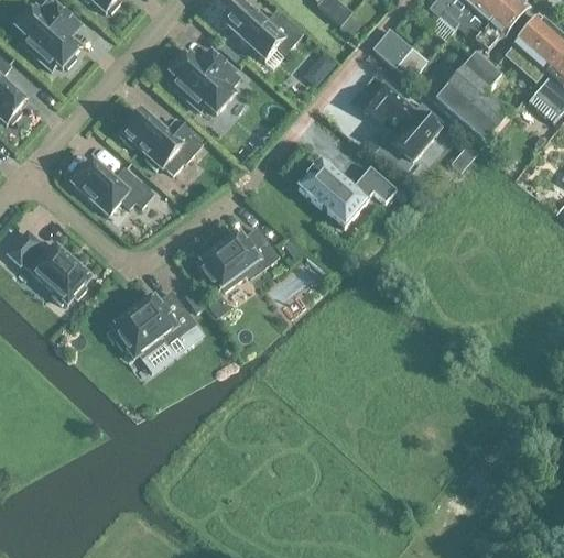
[(20,42),(51,69),(56,63),(62,67),(64,64),(67,67),(76,57),(73,54),(82,45),(71,35),(80,23),(56,2),(54,3),(51,0),(46,0),(40,8),(35,4),(15,26),(26,35),(20,42)]
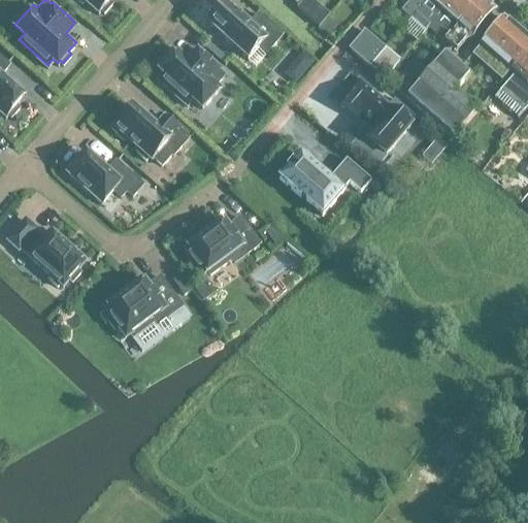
[(80,0),(81,1),(83,0),(85,0),(98,11),(101,8),(104,10),(112,1),(111,0),(80,0)]
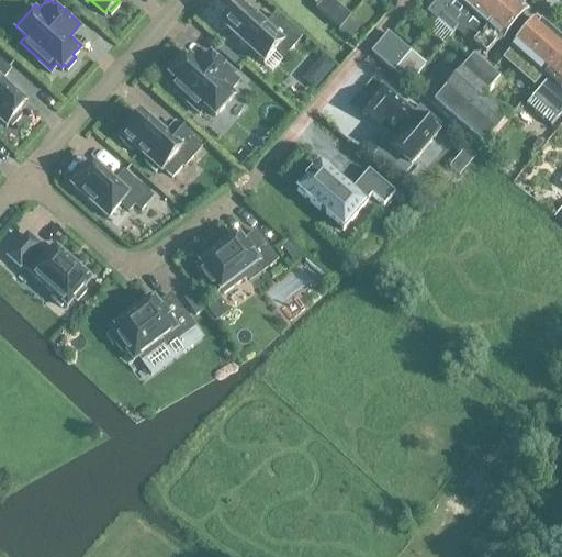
[(283,53),(300,34),(274,12),(266,22),(240,0),(238,0),(232,8),(228,6),(220,15),(223,18),(220,21),(263,59),(276,46),(283,53)]
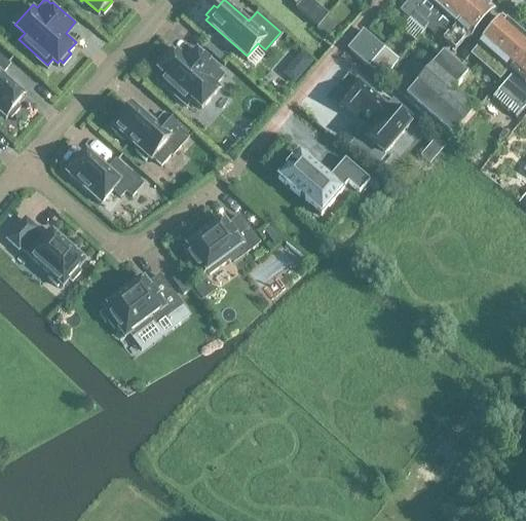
[(405,0),(399,7),(408,15),(421,0),(405,0)]
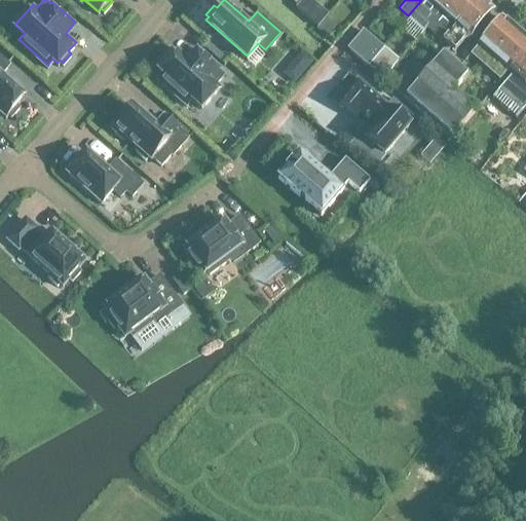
[(421,0),(408,15),(417,24),(435,4),(440,8),(447,0),(421,0)]
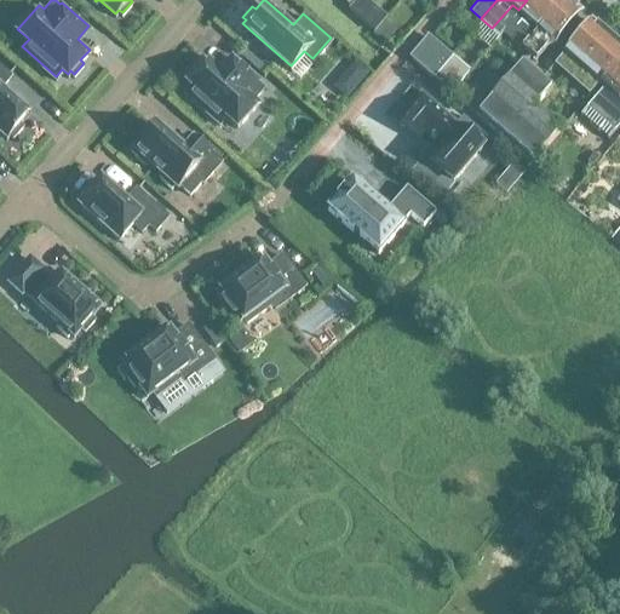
[(527,0),(518,10),(505,26),(522,41),(535,26),(557,0),(527,0)]
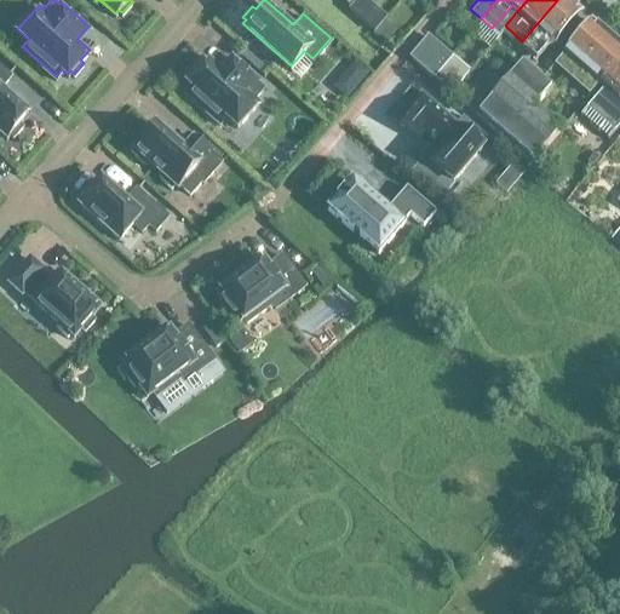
[(580,9),(570,0),(557,0),(535,26),(522,41),(537,53),(550,38),(552,40),(580,9)]
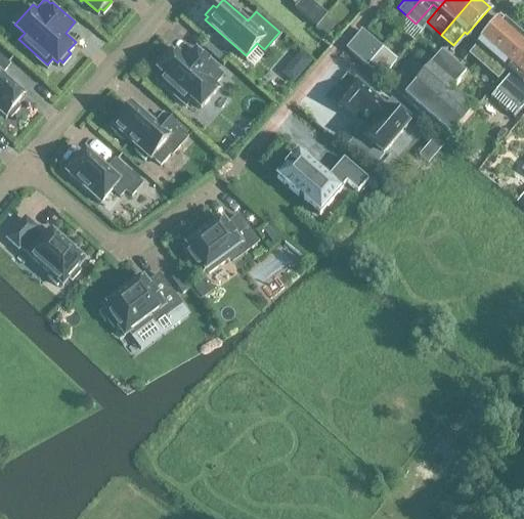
[(317,2),(307,14),(317,23),(324,13),(326,11),(317,2)]
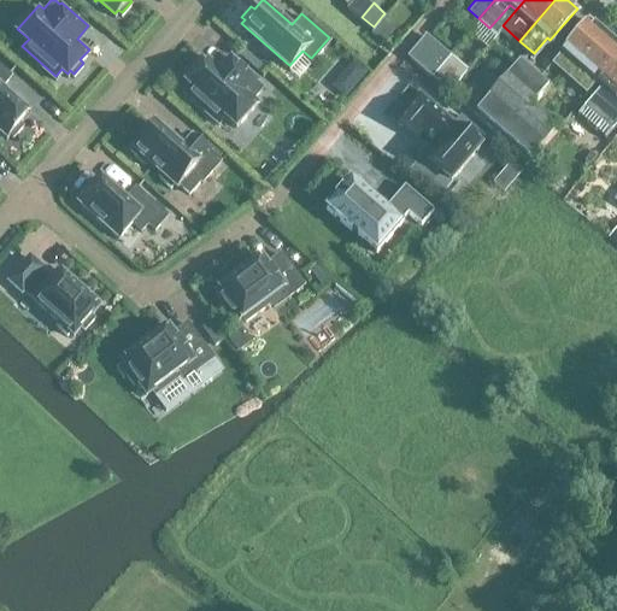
[(382,16),(374,27),(394,45),(409,28),(401,21),(388,10),(385,13),(382,16)]
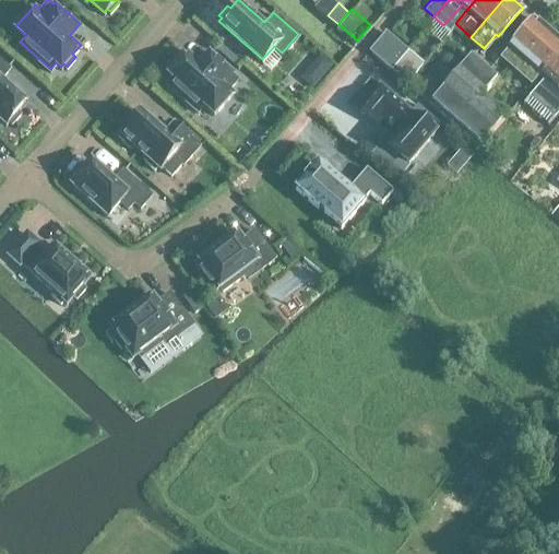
[(514,69),(549,30),(533,15),(508,45),(520,56),(511,66),(514,69)]
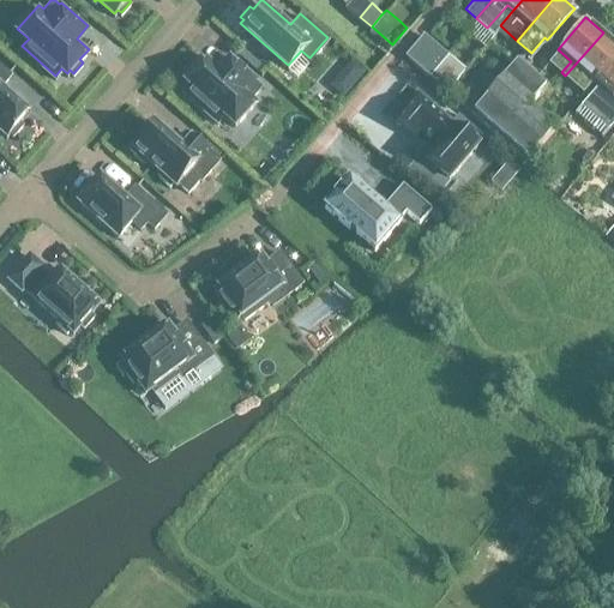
[(447,52),(423,31),(405,53),(429,73),(447,52)]
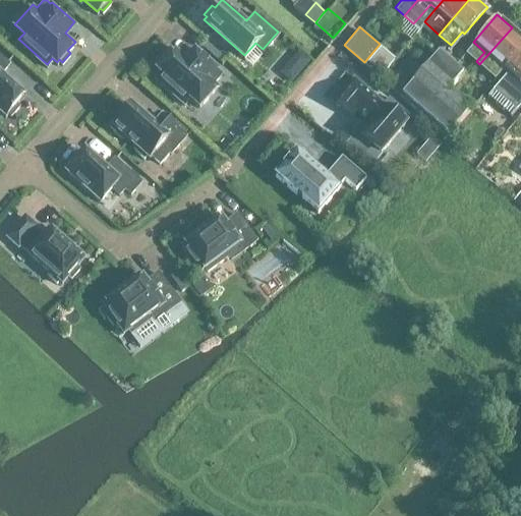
[(502,66),(520,45),(520,36),(512,27),(479,64),(493,76),(502,66)]
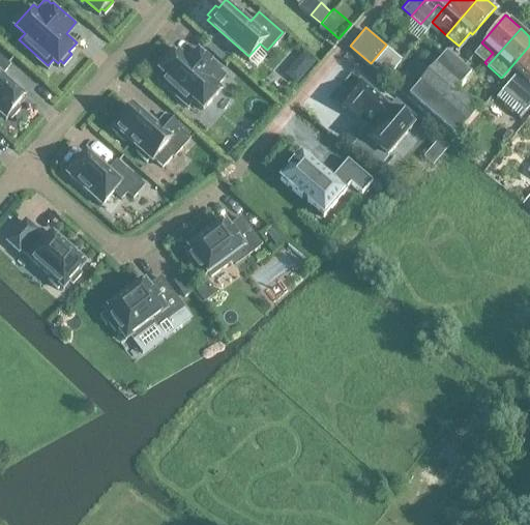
[(188,56),(182,51),(175,59),(171,56),(173,54),(172,53),(170,55),(167,53),(158,62),(162,64),(159,67),(165,71),(158,78),(187,104),(193,97),(203,106),(222,85),(217,82),(226,73),(219,67),(221,65),(198,46),(188,56)]
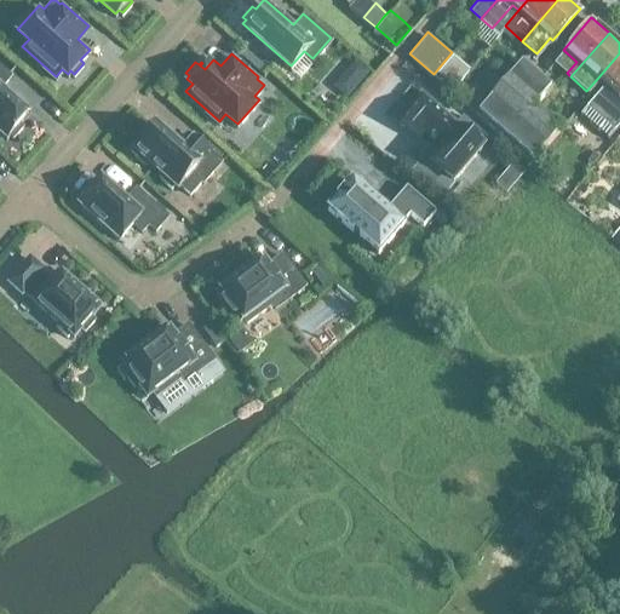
[(434,75),(451,89),(469,67),(453,53),(434,75)]
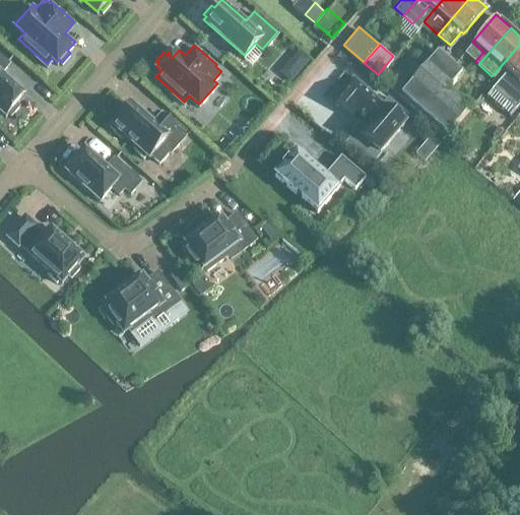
[(519,45),(501,66),(508,72),(503,78),(501,76),(493,86),(511,102),(519,90),(519,45)]
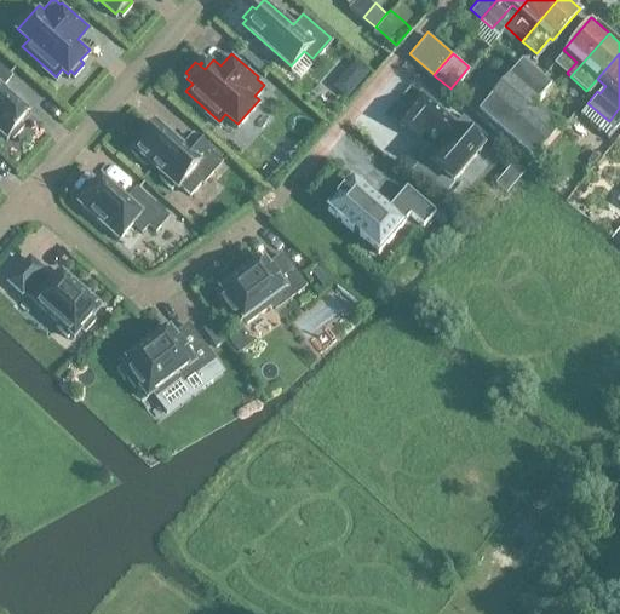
[(367,68),(355,57),(332,81),(345,93),(367,68)]
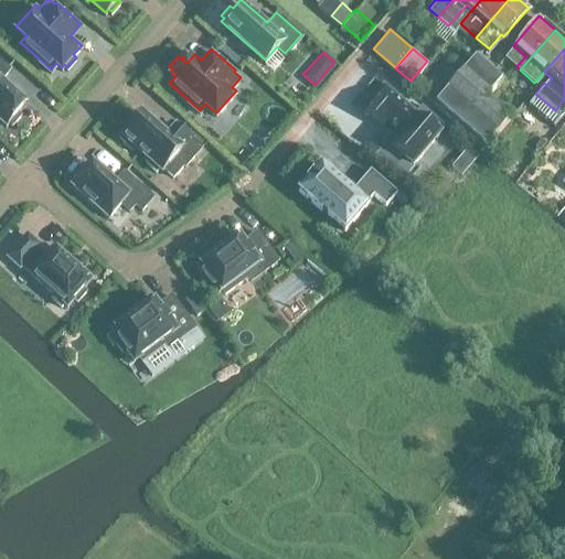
[(477,52),(458,73),(434,101),(483,146),(509,117),(486,96),(503,76),(477,52)]
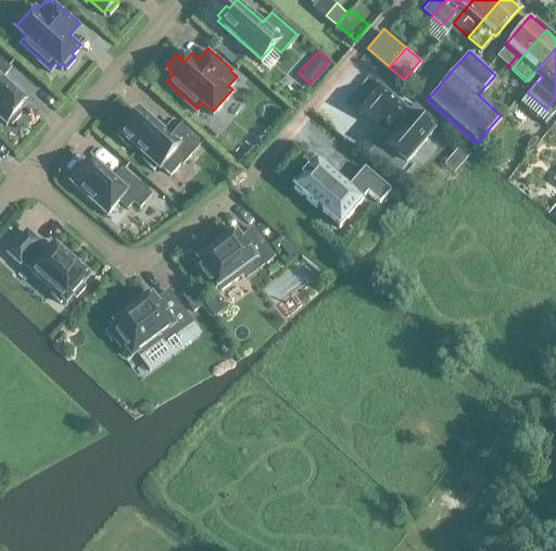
[(0,116),(5,122),(9,119),(12,121),(21,111),(17,109),(25,100),(0,77),(0,76),(10,65),(0,57),(0,116)]
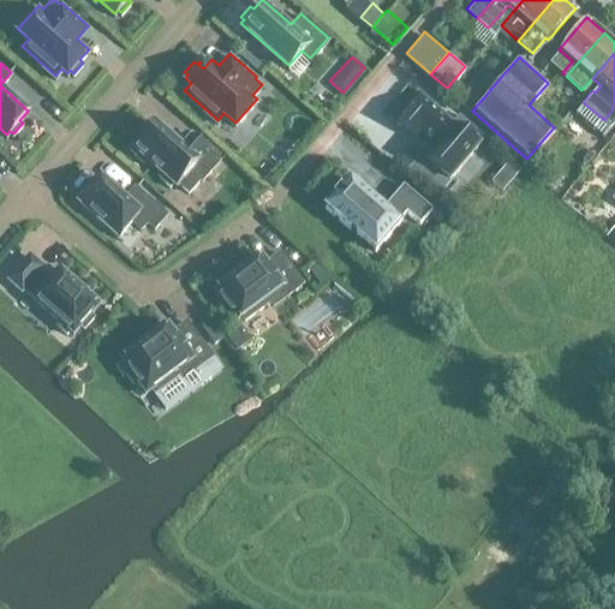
[(472,111),(499,79),(485,67),(458,100),(472,111)]
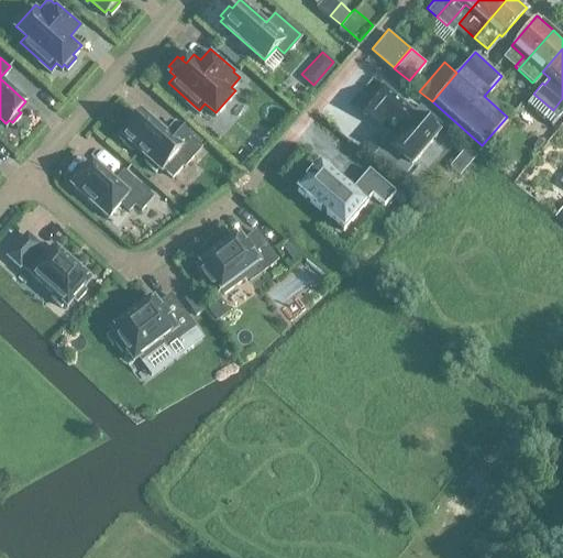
[(395,130),(392,134),(386,141),(408,160),(410,162),(438,131),(383,83),(361,108),(383,127),(386,122),(395,130)]
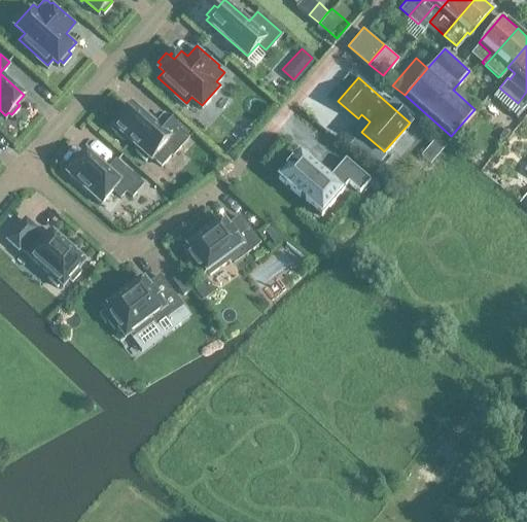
[(179,126),(164,113),(154,124),(132,103),(125,111),(121,109),(113,118),(116,120),(113,124),(116,127),(114,130),(124,138),(126,135),(139,146),(136,149),(145,158),(148,154),(151,158),(152,155),(162,163),(171,151),(172,152),(187,135),(178,127),(179,126)]
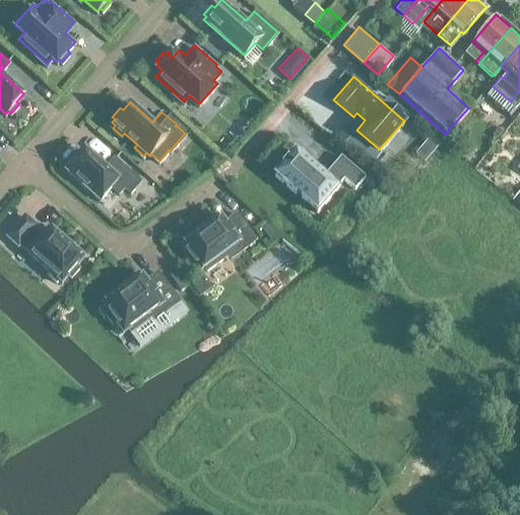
[(488,125),(499,135),(519,112),(508,102),(488,125)]
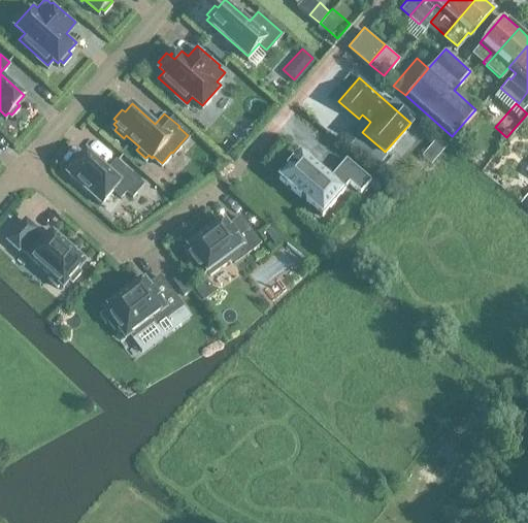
[(437,135),(437,136),(427,146),(435,154),(444,143),(446,142),(437,135)]
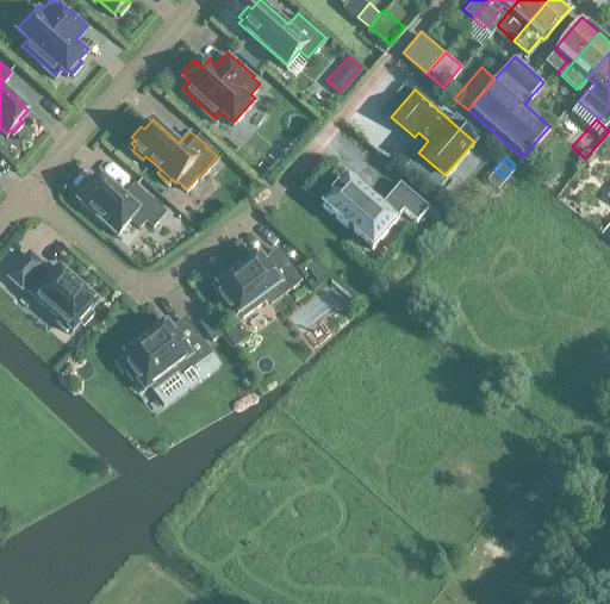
[(165,210),(134,182),(123,194),(98,173),(89,182),(86,179),(76,191),(80,193),(78,197),(117,232),(130,217),(139,225),(145,217),(153,224),(165,210)]
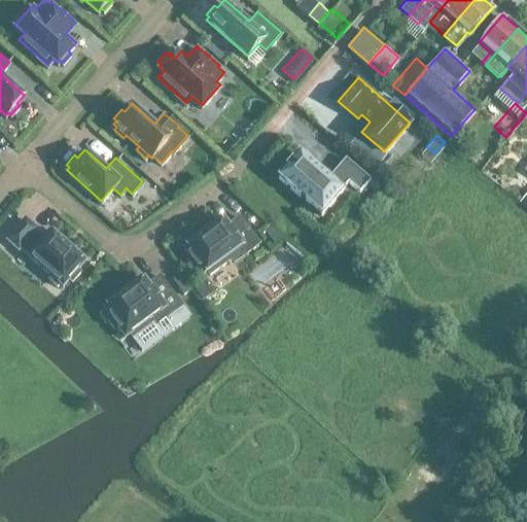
[(328,175),(324,172),(300,150),(292,160),(291,159),(284,166),(285,167),(278,175),(321,212),(343,187),(342,186),(348,179),(359,188),(370,176),(345,155),(328,175)]
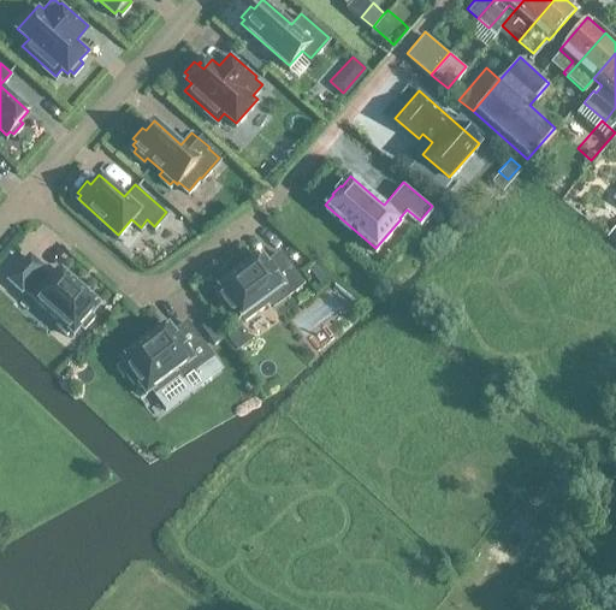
[(303,280),(280,250),(267,260),(262,253),(232,274),(229,271),(218,279),(220,284),(214,288),(221,296),(218,300),(226,312),(230,308),(237,318),(242,313),(246,318),(270,298),(273,302),(303,280)]
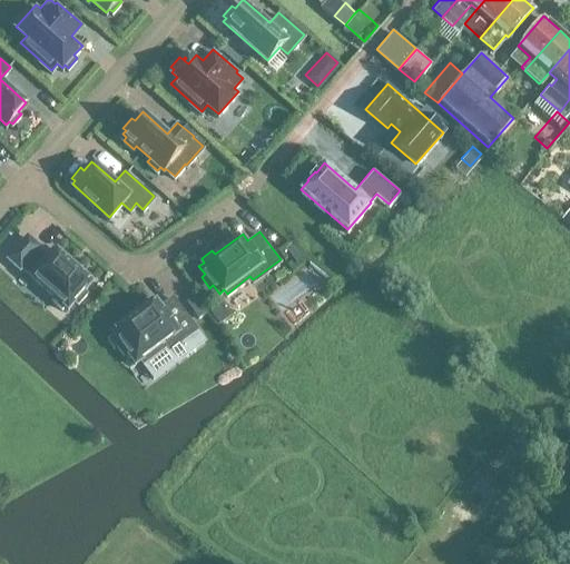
[(90,275),(80,265),(77,268),(53,247),(47,254),(38,246),(40,245),(28,234),(8,256),(20,267),(22,265),(31,273),(30,273),(55,295),(51,297),(61,307),(65,304),(68,306),(75,298),(78,302),(87,292),(84,288),(90,280),(87,278),(90,275)]
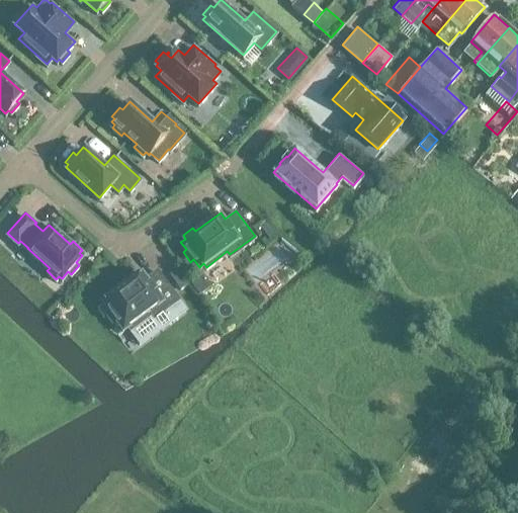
[(265,219),(259,223),(270,237),(279,230),(265,219)]
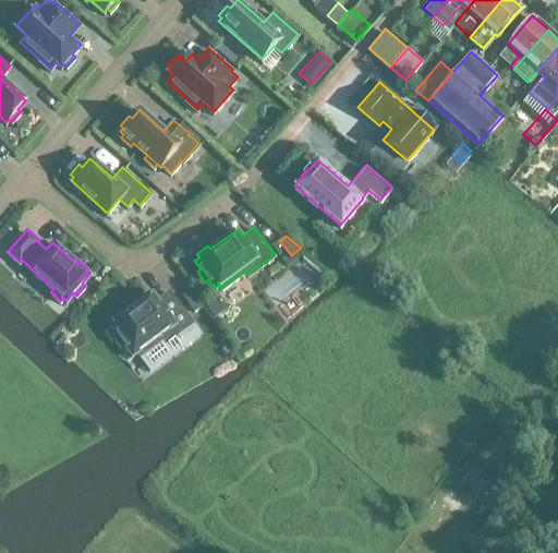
[(191,286),(182,292),(194,309),(203,302),(191,286)]
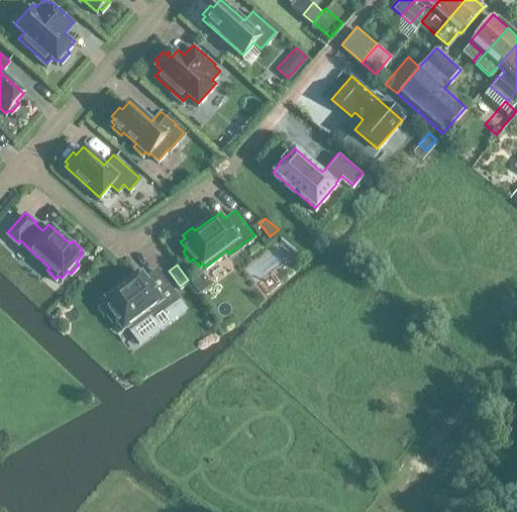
[(152,315),(178,296),(157,268),(145,276),(141,271),(116,289),(114,286),(104,293),(106,296),(102,300),(108,309),(105,311),(112,321),(116,319),(122,328),(127,324),(129,327),(150,312),(152,315)]
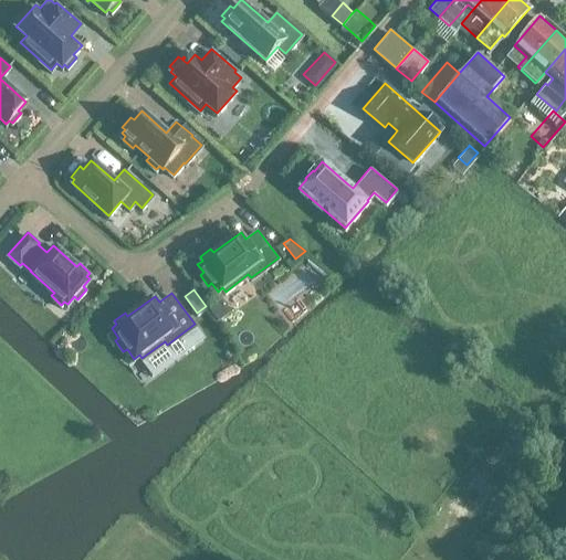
[(220,294),(207,305),(217,319),(231,309),(220,294)]
